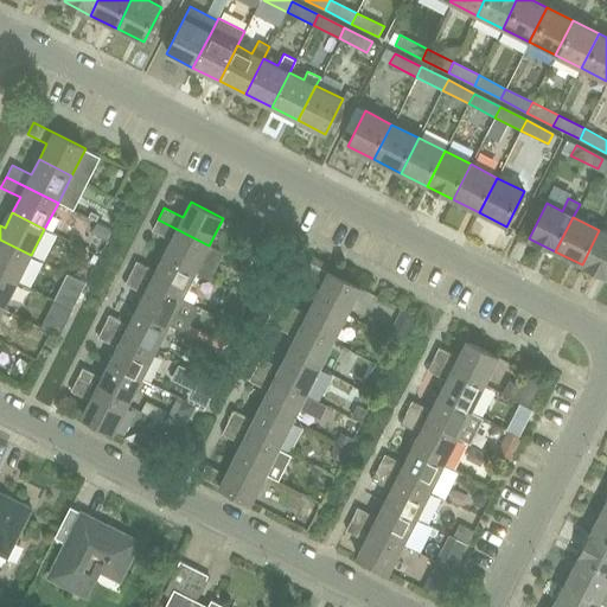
[(196,273),(209,246),(158,219),(152,230),(171,241),(163,256),(196,273)]
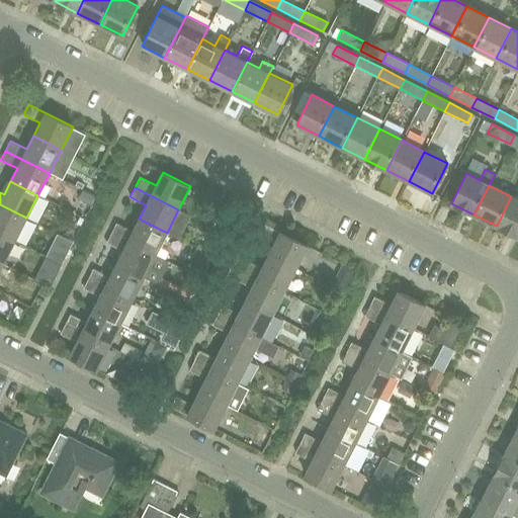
[(95,199),(96,197),(96,196),(84,190),(80,198),(92,204),(95,199)]
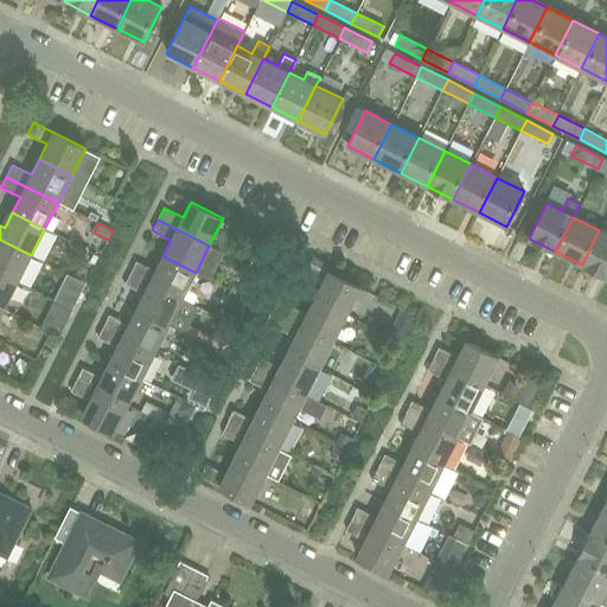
[(606,278),(606,234),(599,230),(582,264),(606,278)]
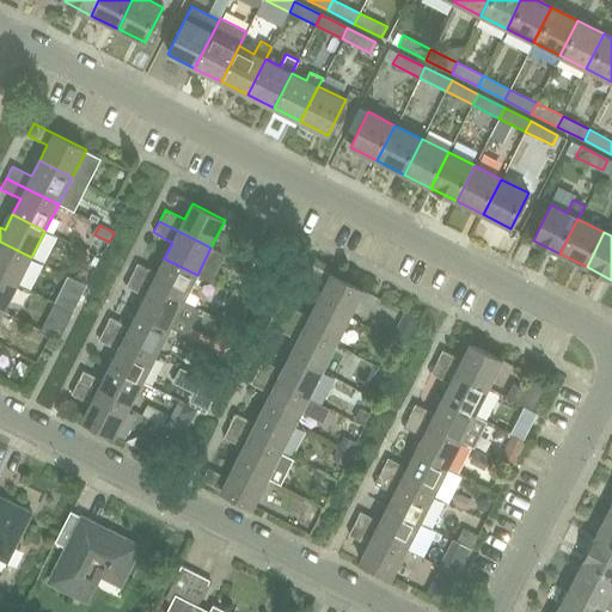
[(0,275),(18,285),(31,257),(0,242),(0,275)]
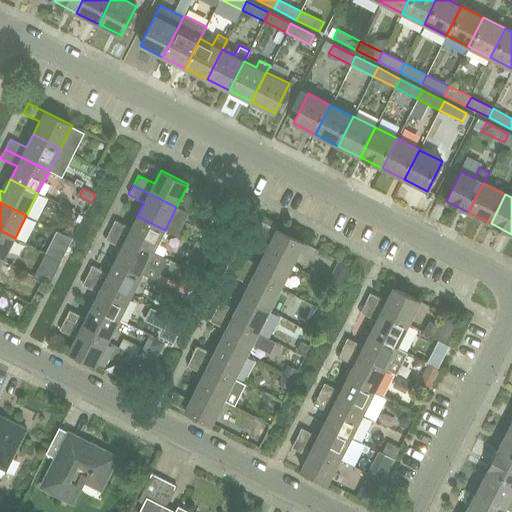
[(165,230),(137,216),(131,228),(115,220),(110,230),(153,252),(165,230)]
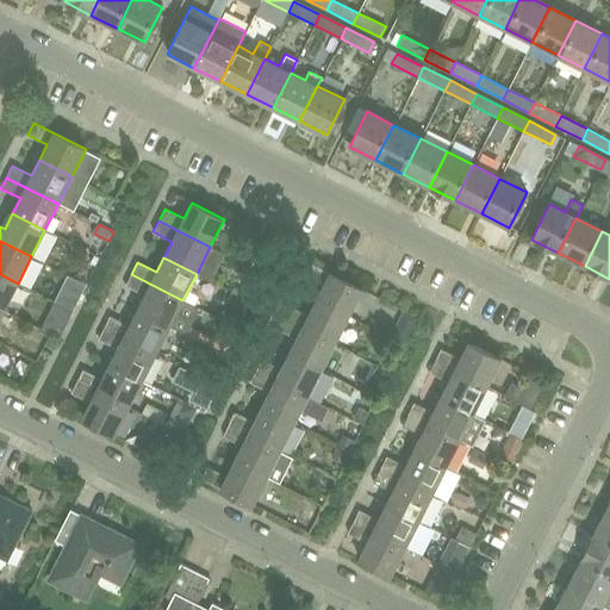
[(348,316),(361,288),(310,263),(304,275),(323,285),(316,300),(348,316)]
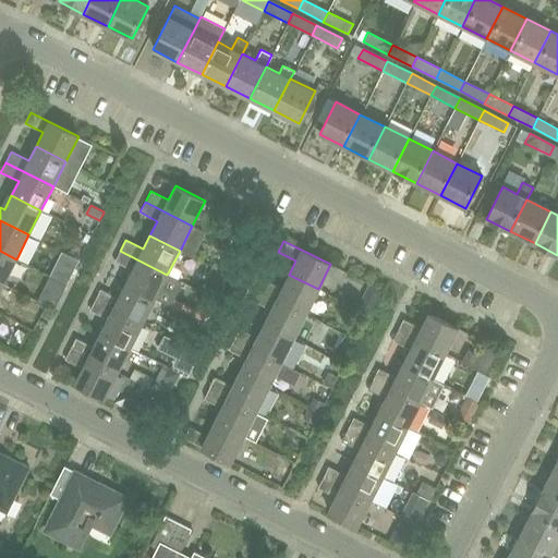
[(222,271),(231,277),(244,252),(235,247),(222,271)]
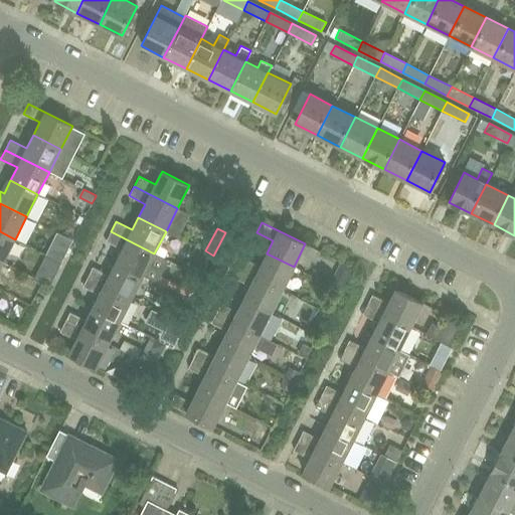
[(0,260),(3,263),(15,239),(0,231),(0,260)]
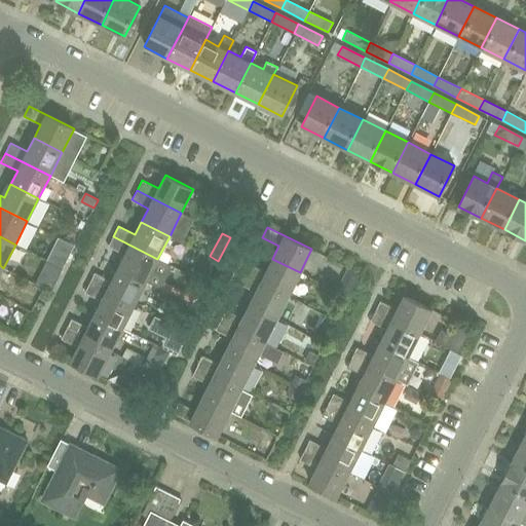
[(146,283),(157,259),(113,236),(108,247),(124,255),(118,268),(146,283)]
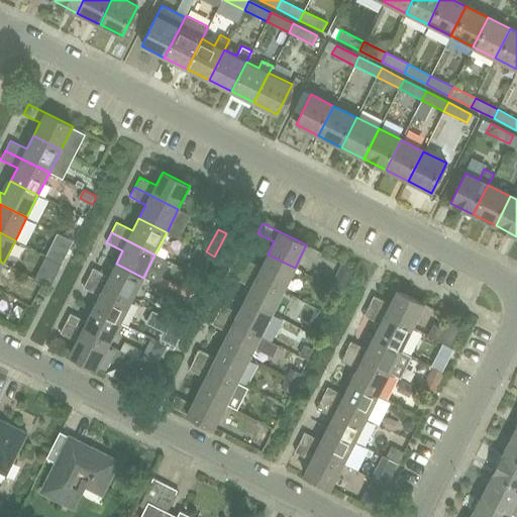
[(67,254),(74,241),(63,235),(59,233),(52,247),(67,254)]
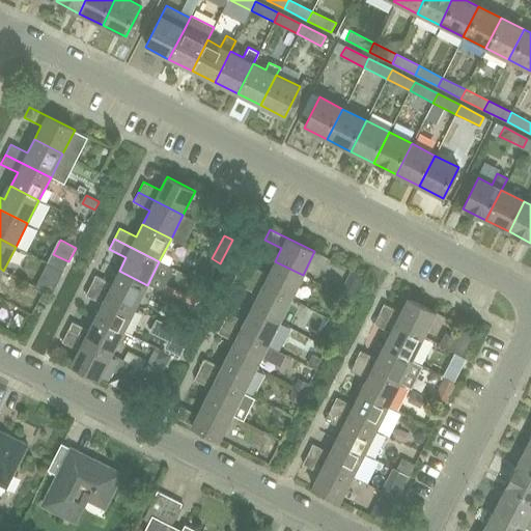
[(220,263),(212,258),(201,279),(210,283),(220,263)]
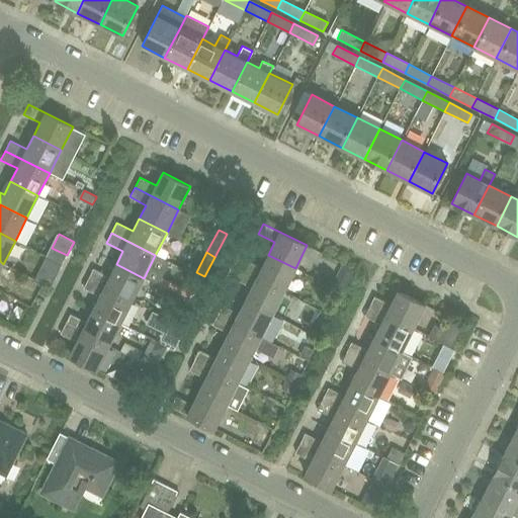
[(283,291),(295,268),(268,255),(261,268),(245,260),(241,269),(283,291)]
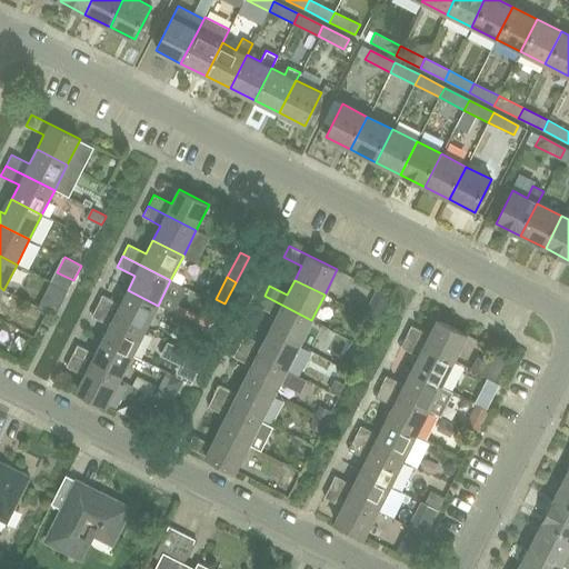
[(158,306),(128,290),(121,303),(102,295),(97,306),(146,330),(158,306)]
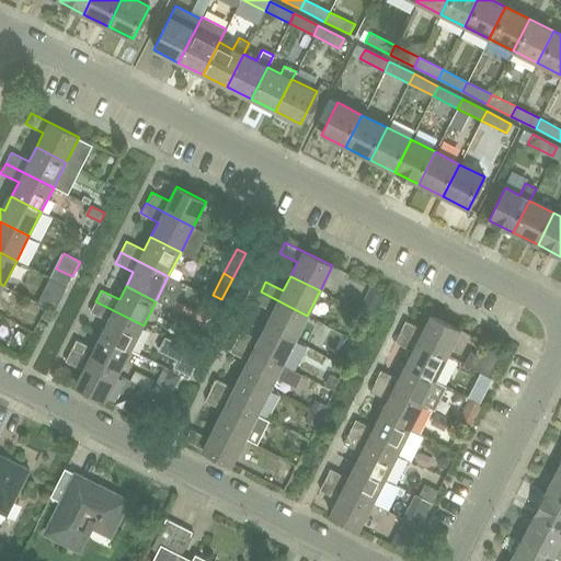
[(295,340),(307,316),(261,292),(255,302),(273,311),(265,325),(295,340)]
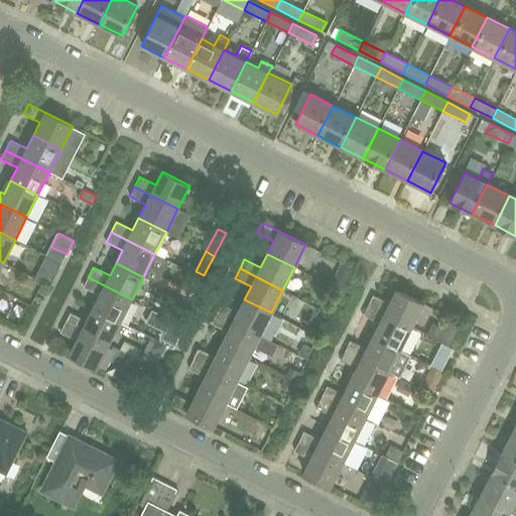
[(50,286),(54,277),(40,270),(35,279),(39,281),(50,286)]
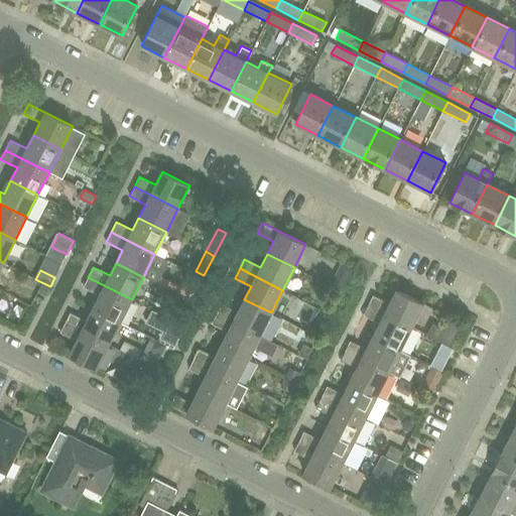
[(195,290),(202,277),(191,273),(185,286),(195,290)]
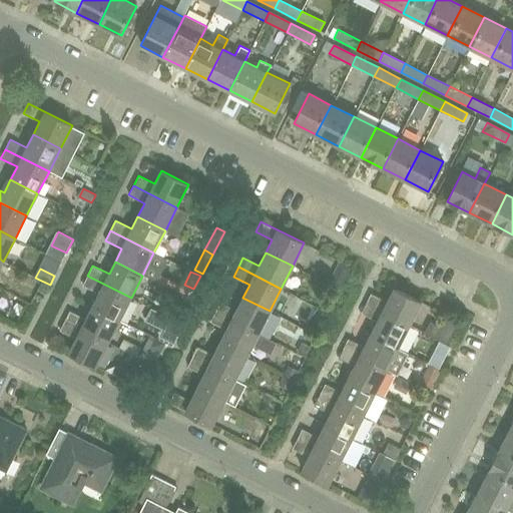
[(340,290),(345,278),(339,275),(332,278),(329,284),(340,290)]
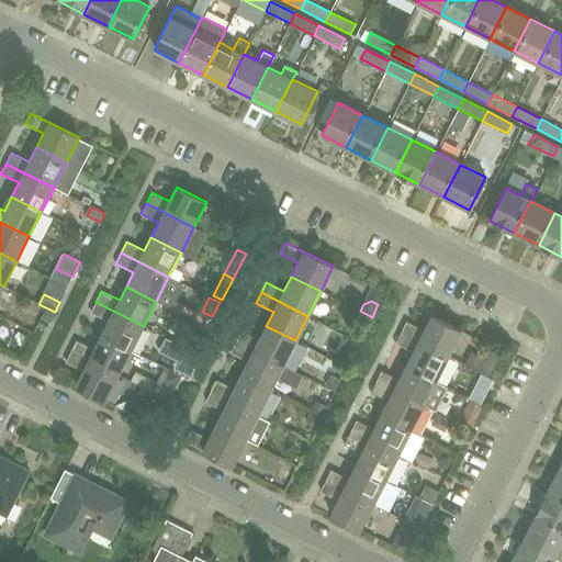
[(144,326),(96,302),(91,313),(109,322),(101,336),(131,351),(144,326)]
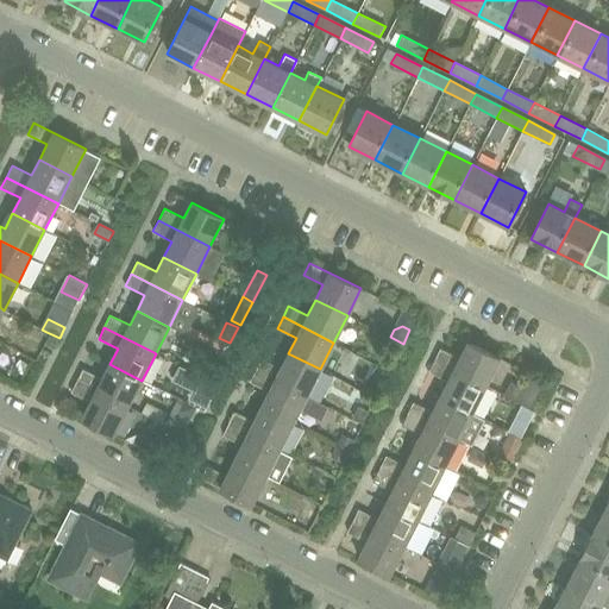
[(485,385),(500,358),(468,343),(459,358),(440,349),(434,360),(485,385)]
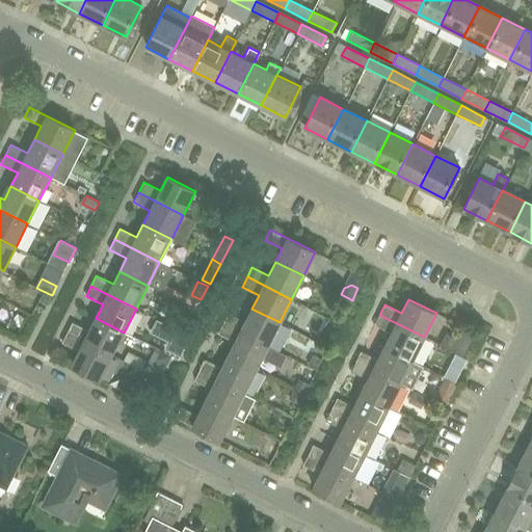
[(268,346),(280,322),(251,309),(245,322),(229,314),(223,324),(268,346)]
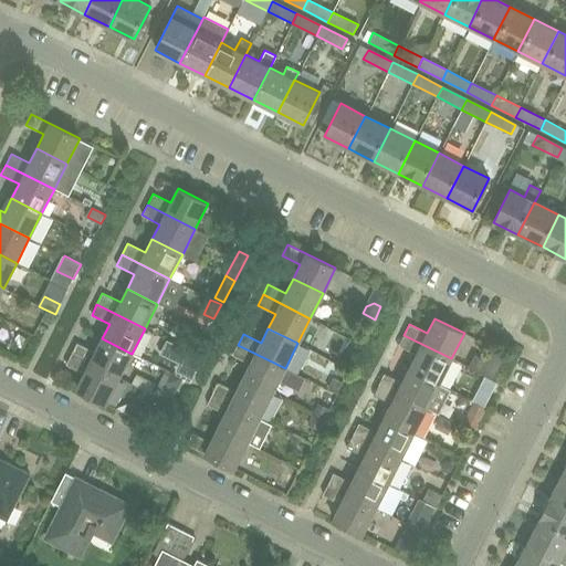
[(439,384),(451,358),(404,335),(398,346),(416,355),(409,368),(439,384)]
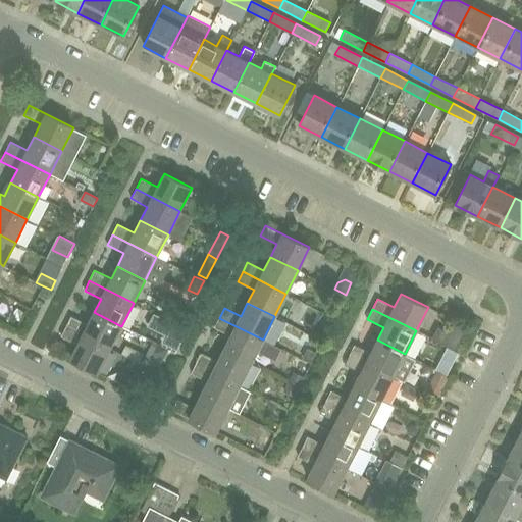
[(110,349),(121,326),(94,312),(88,325),(71,316),(66,326),(110,349)]
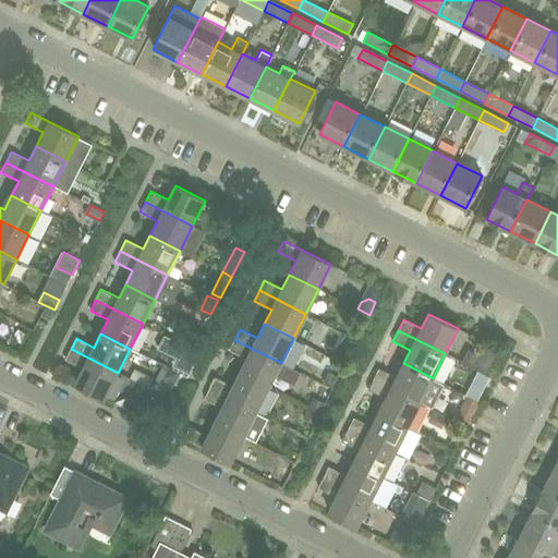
[(182,342),(167,336),(162,346),(195,362),(201,352),(182,342)]
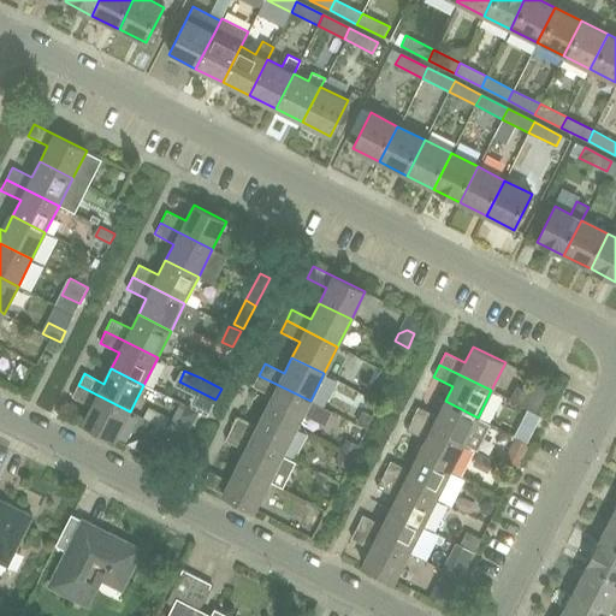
[(296,428),(311,401),(259,375),(253,386),(272,396),(265,412),(296,428)]
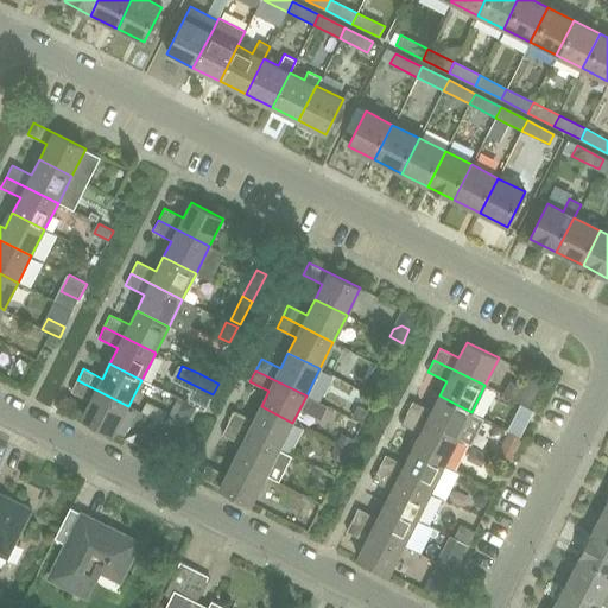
[(527,406),(540,379),(529,373),(515,400),(527,406)]
